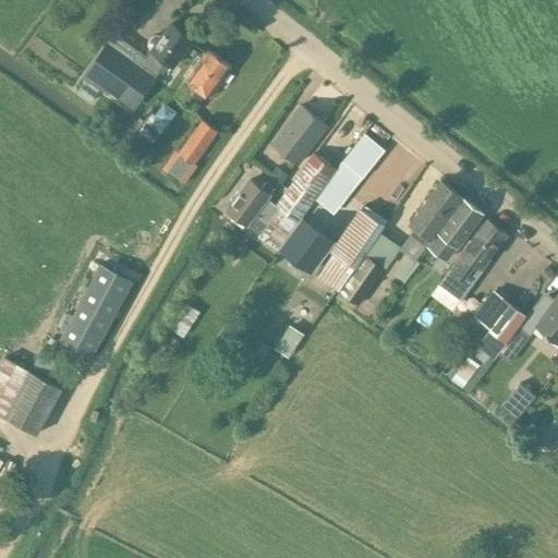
[(174,64),(194,37),(172,23),(164,35),(159,34),(156,34),(153,35),(150,37),(148,40),(147,43),(148,46),(149,48),(152,51),(148,57),(141,51),(134,61),(108,43),(83,77),(109,96),(111,93),(134,109),(157,77),(155,76),(168,60),(174,64)]
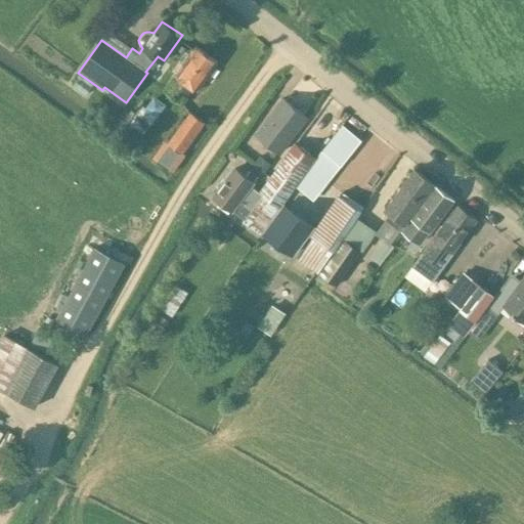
[(198,46),(165,90),(183,103),(193,88),(198,91),(218,62),(198,46)]
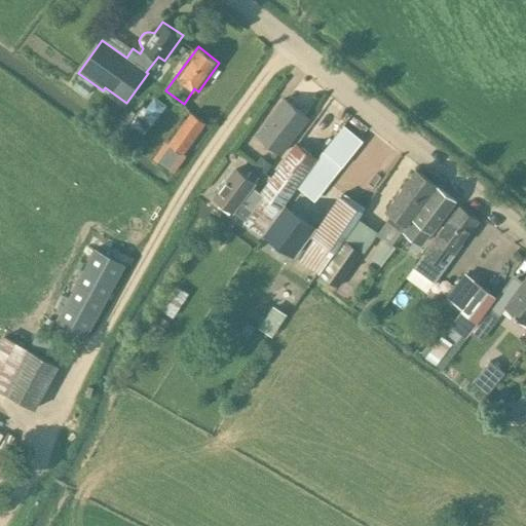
[(125,120),(146,134),(165,105),(153,97),(146,107),(142,104),(136,113),(133,111),(125,120)]
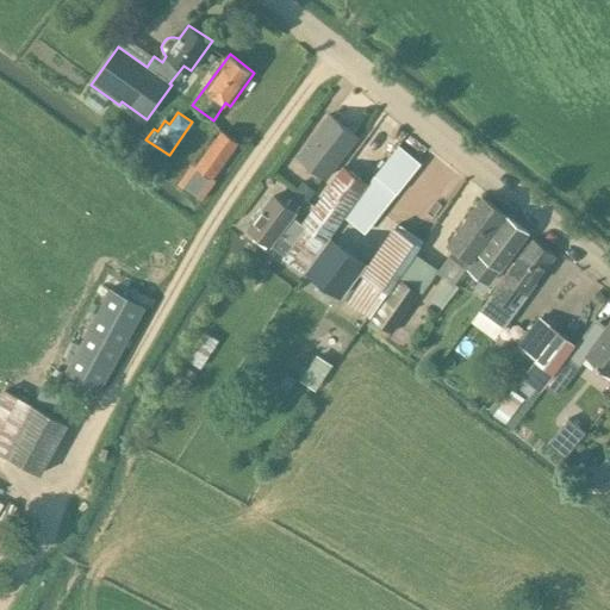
[(328,178),(359,136),(330,114),(299,156),(328,178)]
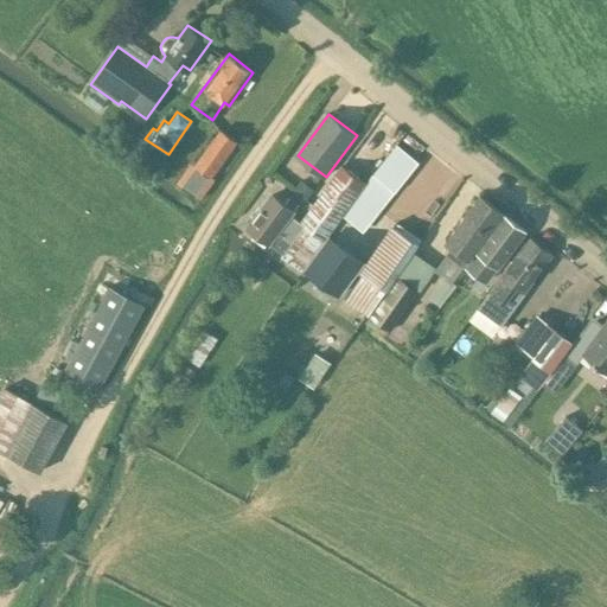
[(212,178),(237,142),(219,129),(195,165),(192,163),(177,184),(200,200),(216,179),(212,178)]
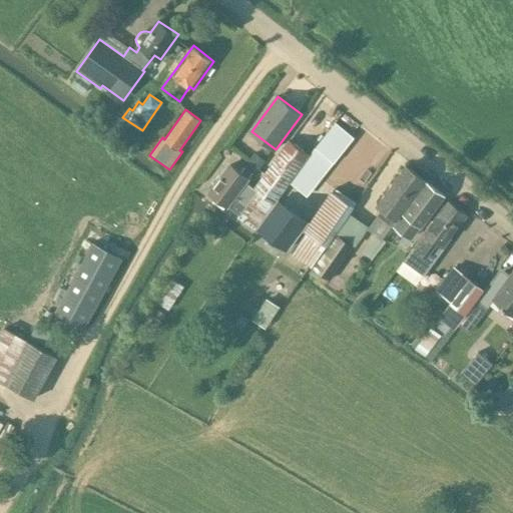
[(336,122),(316,148),(290,182),(308,196),(334,162),(354,137),(336,122)]
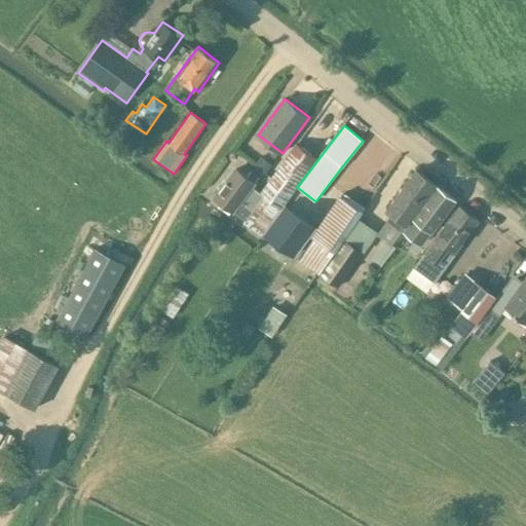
[(260,192),(263,195),(246,220),(243,223),(261,235),(316,159),(296,143),(260,192)]
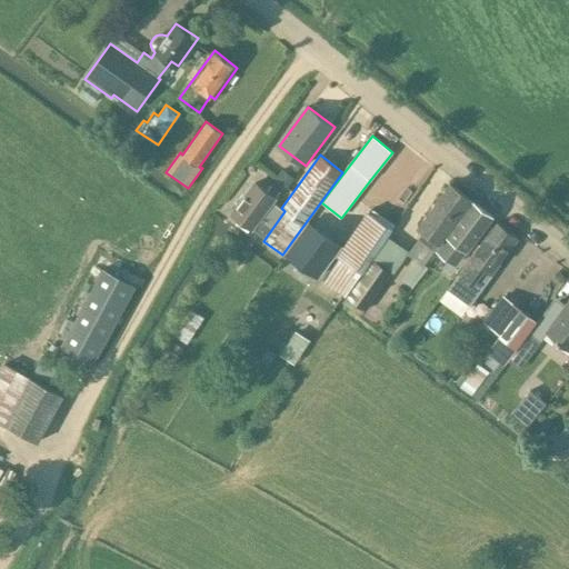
[(273,202),(276,198),(280,193),(271,187),(268,192),(256,183),(233,215),(240,219),(253,229),(266,238),(285,211),(281,208),(273,202)]
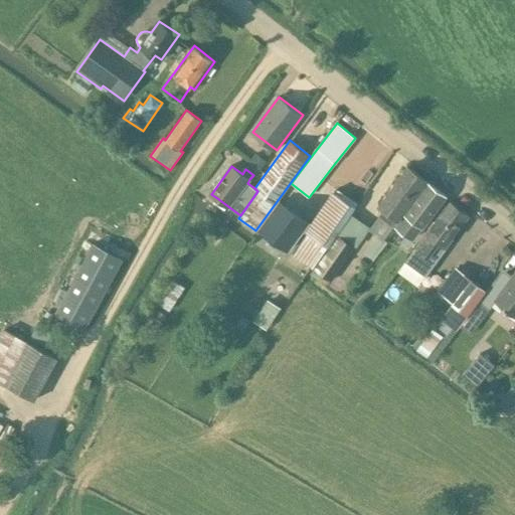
[(381,204),(385,207),(368,230),(383,240),(427,181),(408,167),(381,204)]
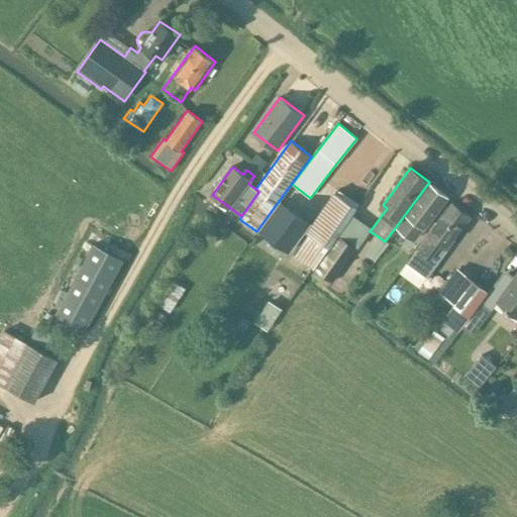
[(414,242),(448,197),(431,184),(408,213),(407,213),(396,228),(414,242)]
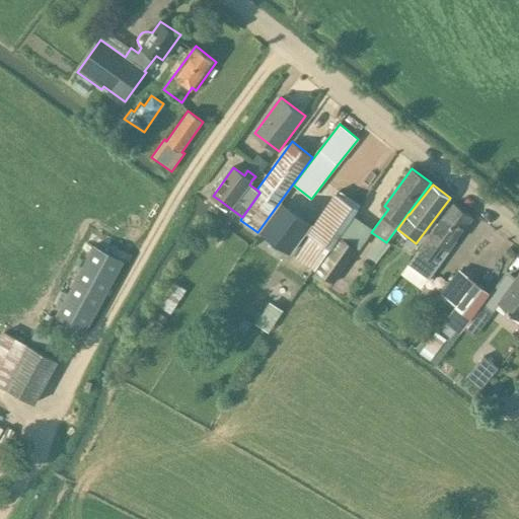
[(309,235),(295,255),(314,270),(328,251),(326,250),(328,248),(329,249),(359,209),(358,208),(361,203),(342,190),(339,195),(336,194),(307,233),(309,235)]
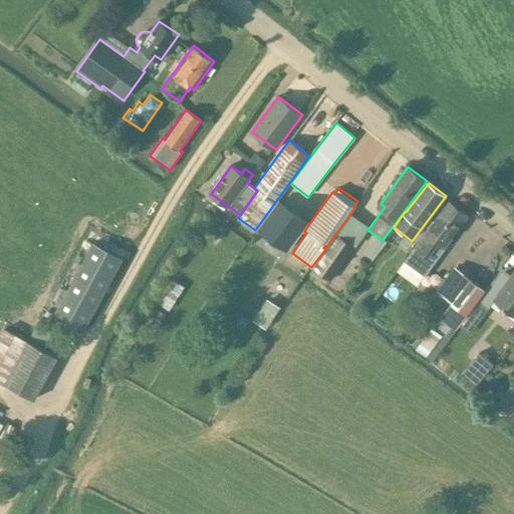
[(259,229),(277,242),(288,250),(308,223),(297,215),(279,201),(259,229)]
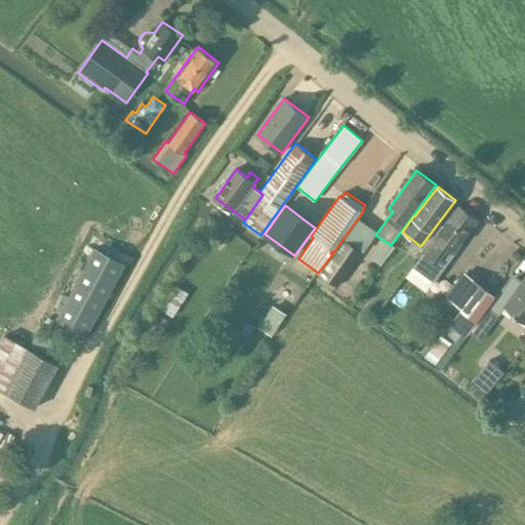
[(434,280),(454,252),(478,220),(459,206),(415,267),(434,280)]
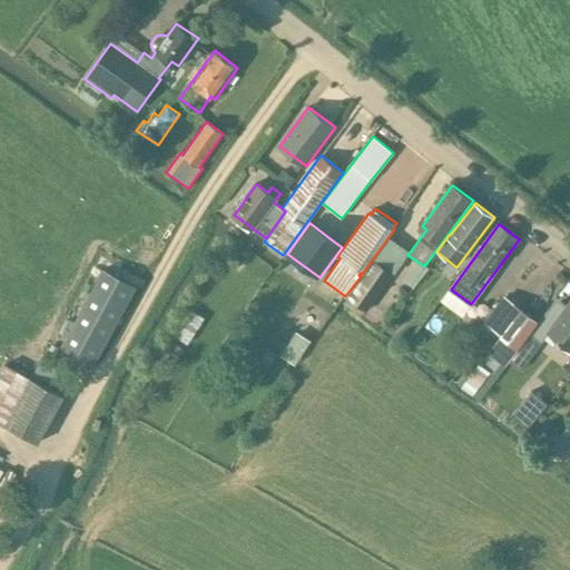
[(366,312),(393,274),(373,259),(346,297),(366,312)]
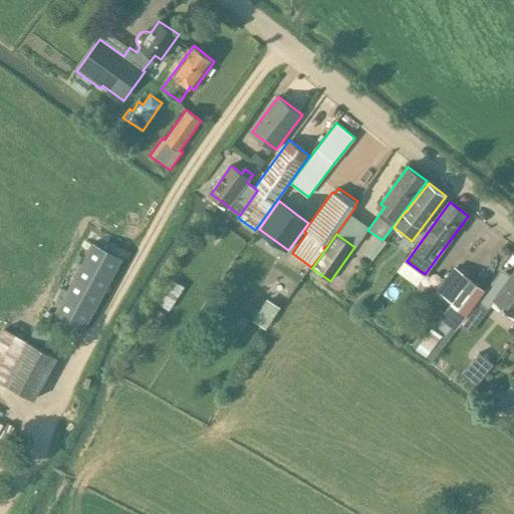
[(85,329),(122,258),(93,244),(55,314),(85,329)]
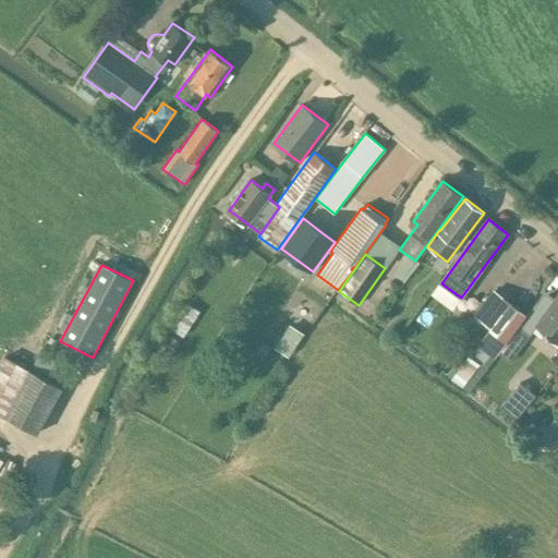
[(494,290),(473,315),(489,328),(489,329),(490,330),(471,356),(469,355),(453,376),(464,385),(481,363),(485,366),(526,313),(510,301),(510,302),(494,290)]
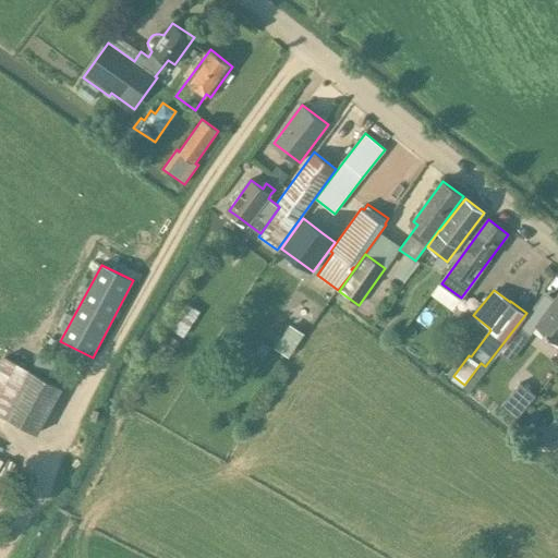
[(530,335),(537,325),(557,340),(557,296),(548,311),(537,303),(519,326),(530,335)]
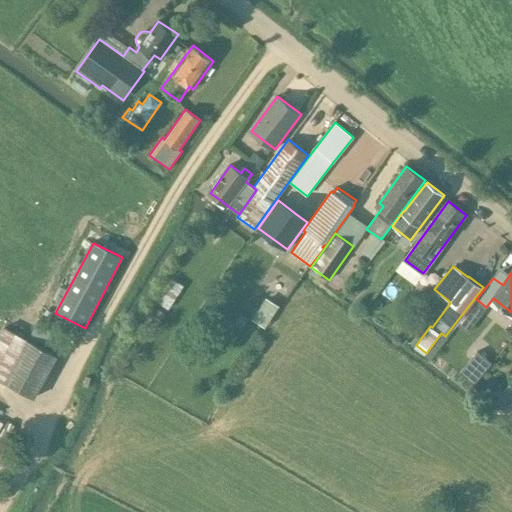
[(169,309),(184,286),(172,278),(157,301),(169,309)]
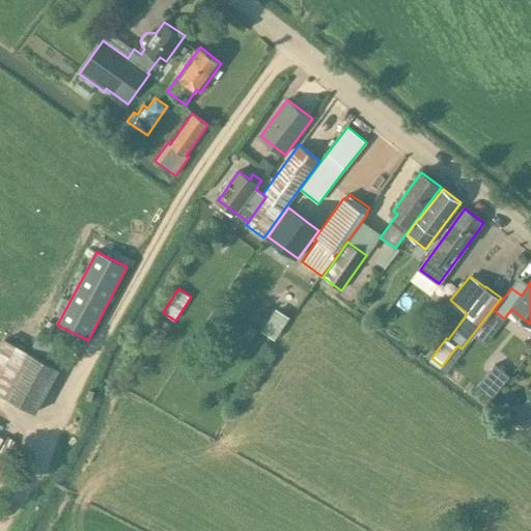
[(277,307),(259,332),(273,341),(290,316),(277,307)]
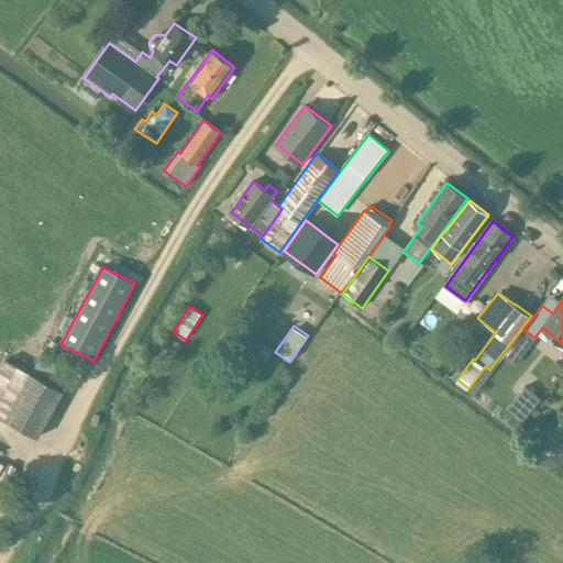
[(534,338),(523,329),(516,340),(527,348),(534,338)]
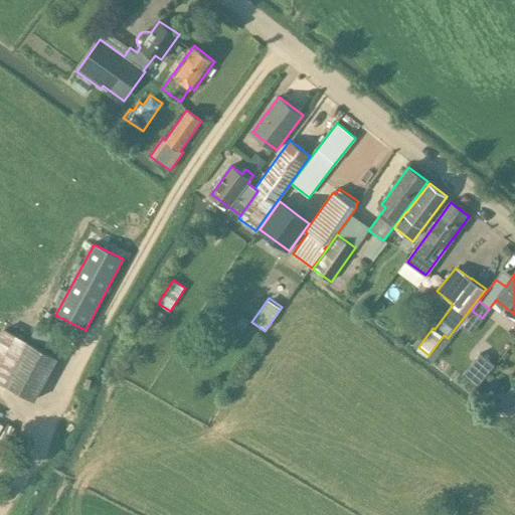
[(156,332),(167,316),(157,310),(146,325),(156,332)]
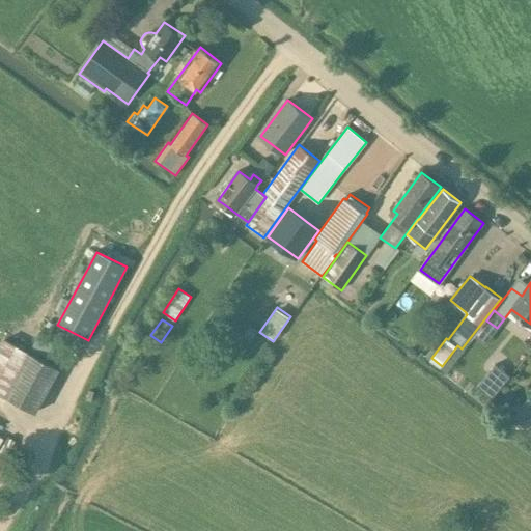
[(0,393),(35,414),(60,369),(4,338),(0,344),(0,393)]
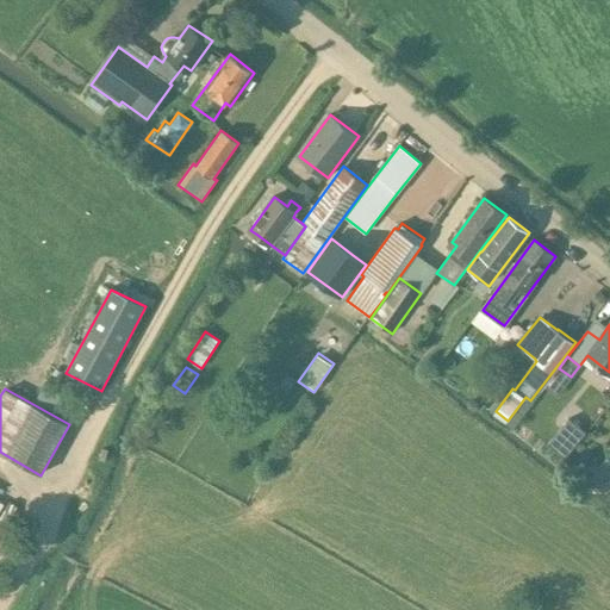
[(565,458),(585,433),(568,418),(548,444),(565,458)]
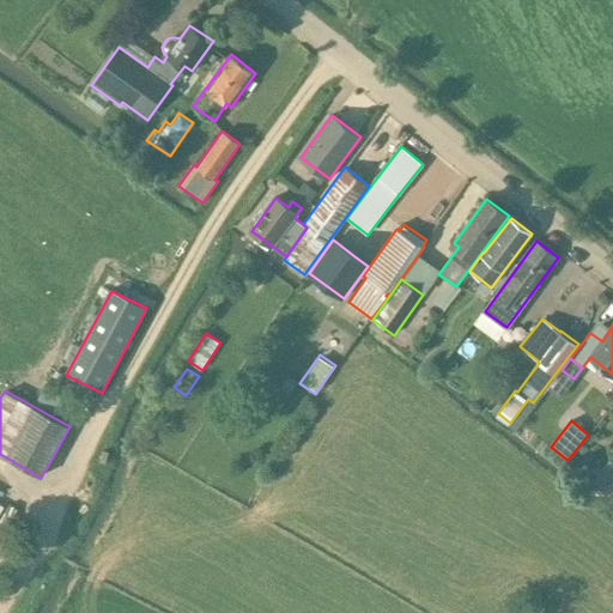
[(612,462),(611,460),(592,483),(605,493),(612,483),(612,462)]
